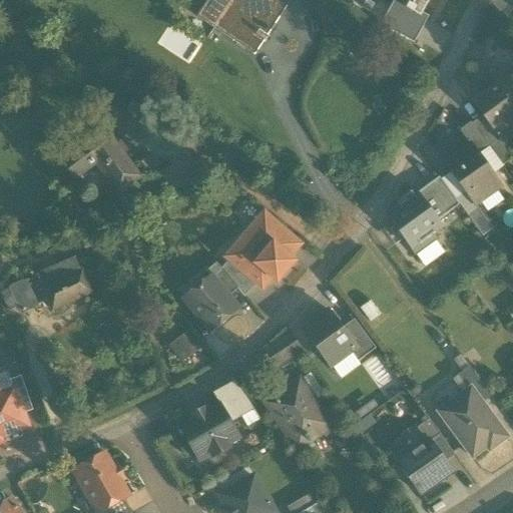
[(208,0),(196,18),(254,56),(264,42),(255,36),(252,34),(255,29),(259,31),(267,37),(287,7),(275,0),(208,0)]
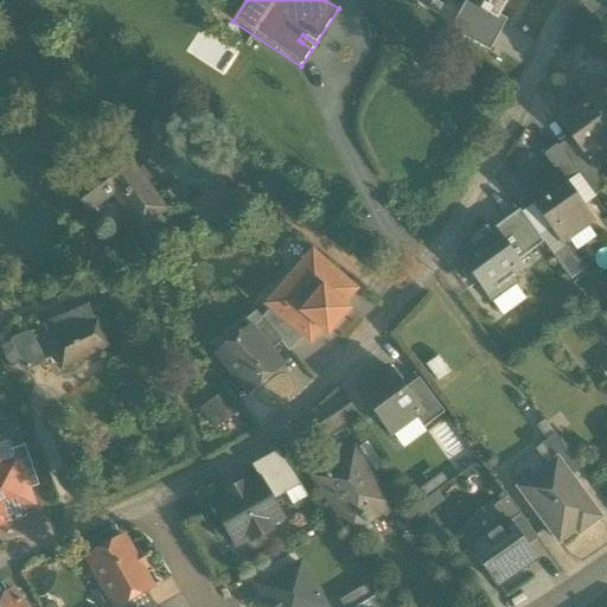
[(459,0),(465,4),(479,12),(497,21),(499,17),(508,0),(459,0)]
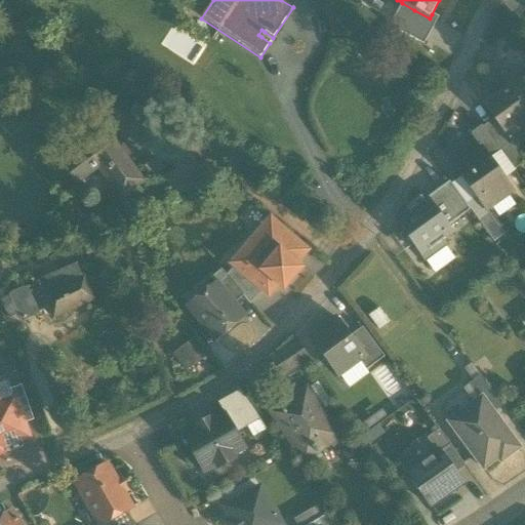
[(402,3),(390,27),(401,34),(414,10),(402,3)]
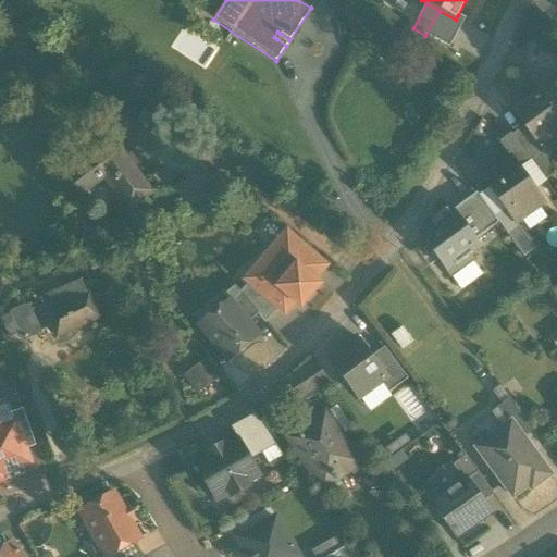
[(440,11),(425,36),(448,48),(466,19),(458,15),(456,20),(440,11)]
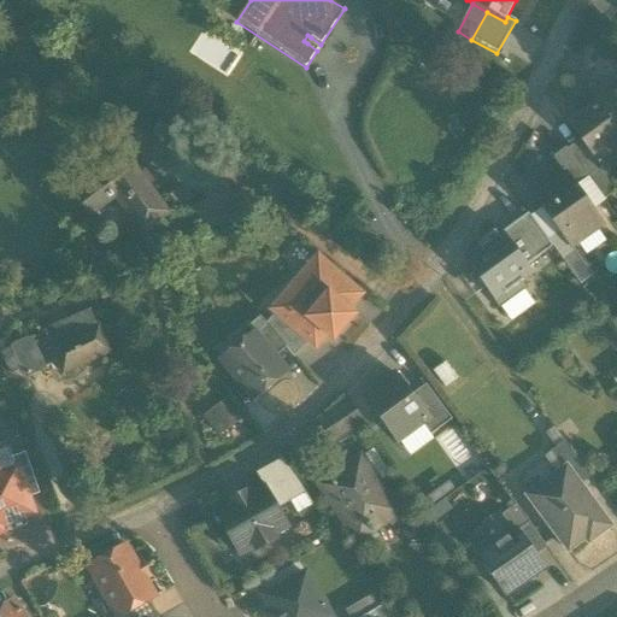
[(36,37),(41,42),(51,35),(46,30),(36,37)]
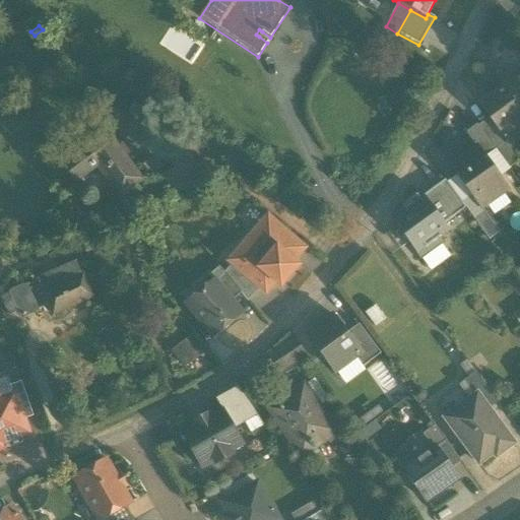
[(490,119),(501,134),(502,133),(501,131),(512,123),(514,125),(516,123),(519,119),(519,87),(514,80),(479,106),(490,119)]
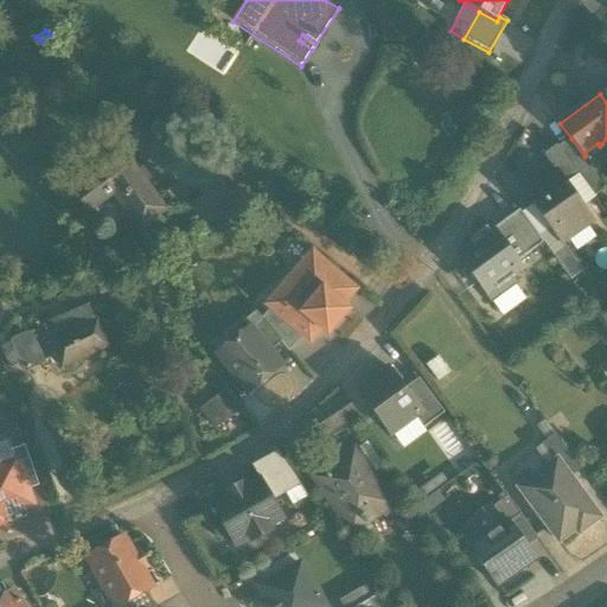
[(107,131),(121,148),(132,140),(119,122),(107,131)]
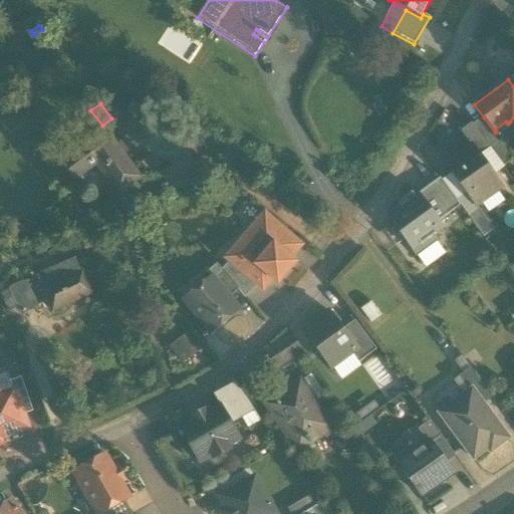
[(495,133),(484,117),(472,125),(488,147),(489,149),(501,139),(496,132),(495,133)]
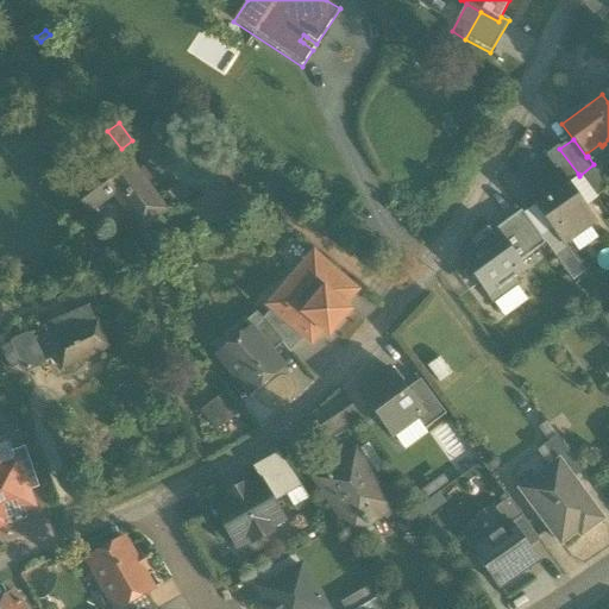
[(586,154),(588,156),(602,146),(600,144),(586,154)]
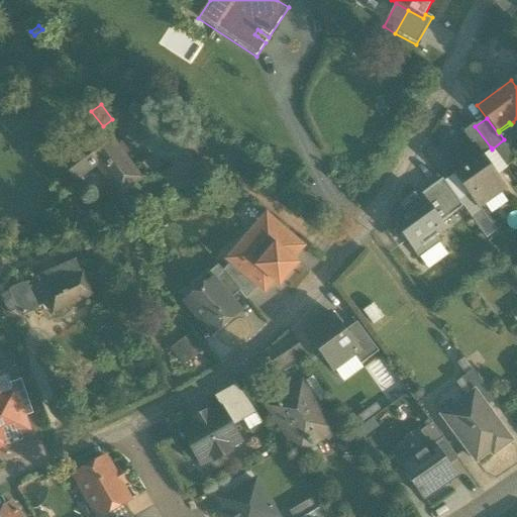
[(510,146),(516,140),(516,127),(513,122),(511,124),(499,132),(504,139),(510,146)]
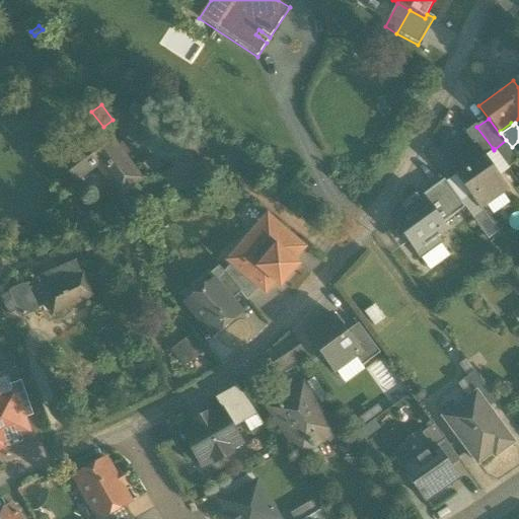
[(493,148),(476,127),(466,134),(466,135),(475,148),(476,147),(483,156),(493,148)]
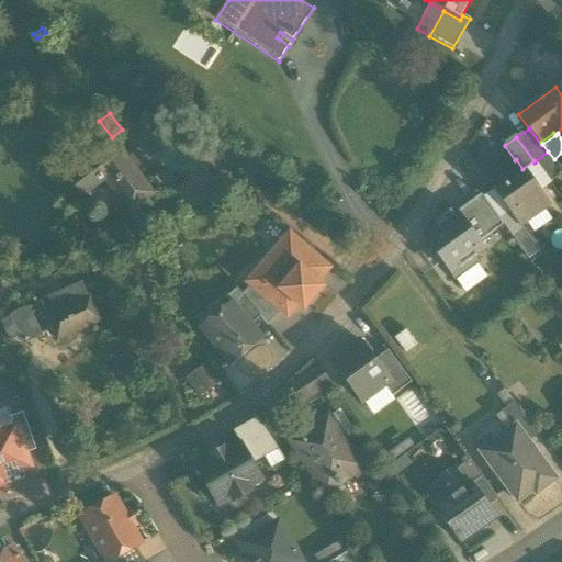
[(114,148),(80,173),(93,191),(94,190),(105,182),(130,214),(153,197),(145,187),(144,187),(114,148)]
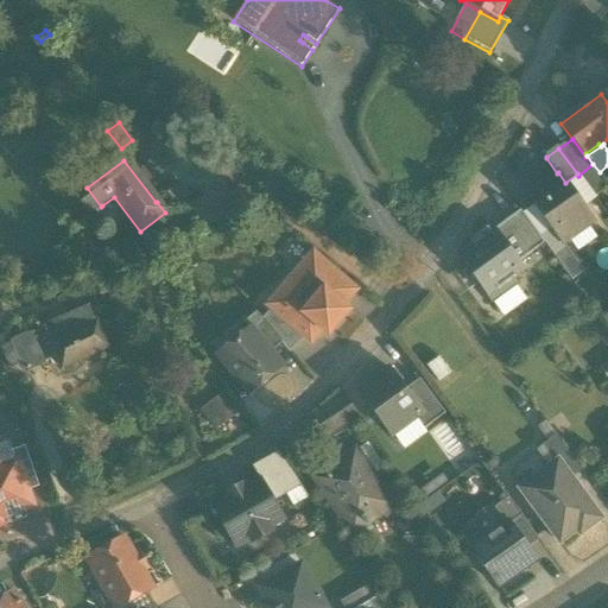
[(593,164),(578,176),(595,198),(607,188),(607,184),(600,172),(593,164)]
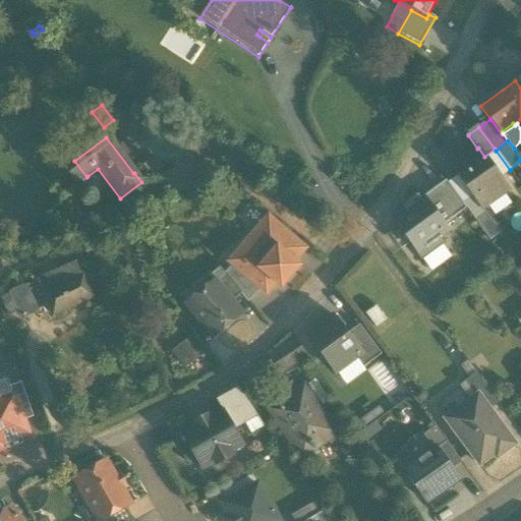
[(509,191),(500,177),(484,157),(478,148),(477,149),(451,167),(458,177),(471,195),(482,211),(482,210),(487,207),(504,194),(509,191)]
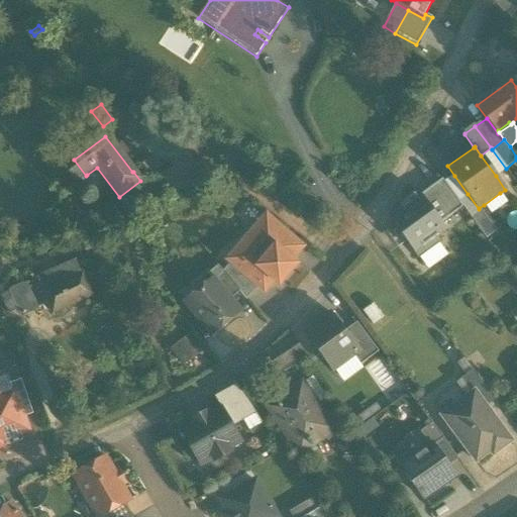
[(491,147),(481,156),(496,176),(506,169),(492,149),(491,147)]
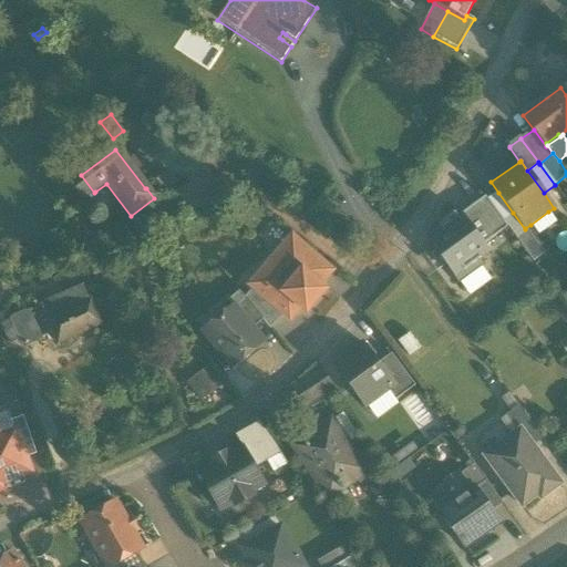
[(204,171),(175,193),(197,223),(227,200),(204,171)]
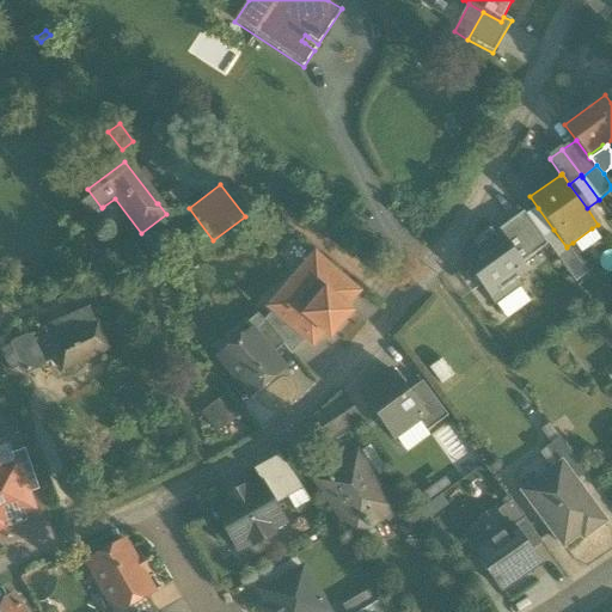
[(104,208),(103,207),(102,208),(87,189),(75,197),(91,218),(104,208)]
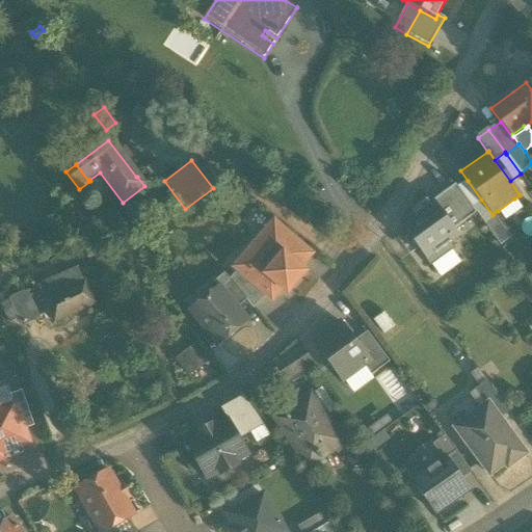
[(468,181),(457,188),(471,206),(481,200),(468,181)]
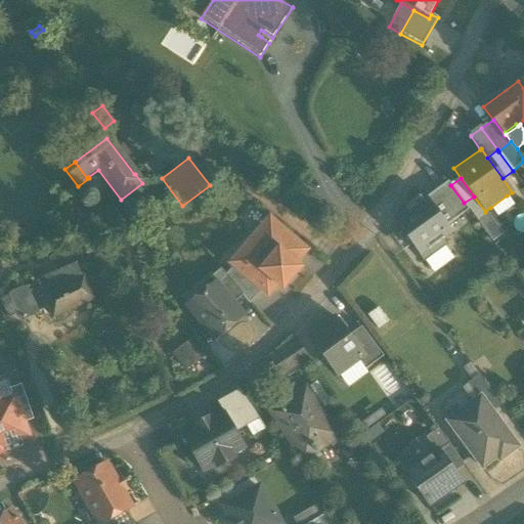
[(448,182),(433,193),(454,221),(469,211),(464,203),(450,185),(448,182)]
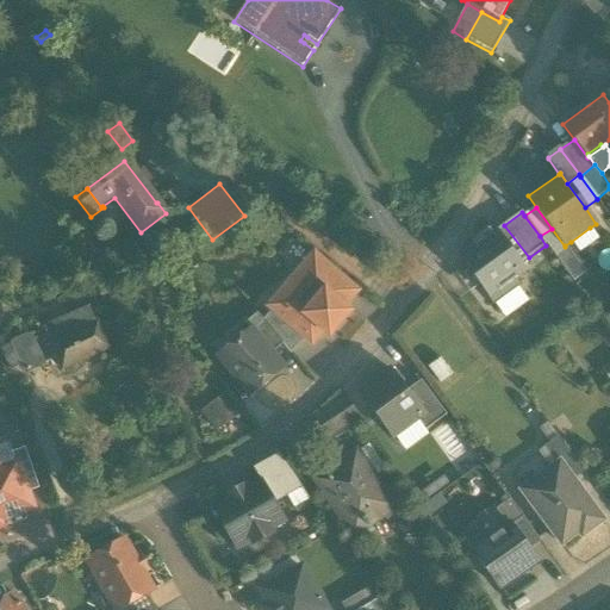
[(481,242),(460,257),(493,303),(517,286),(514,281),(526,272),(520,263),(529,257),(504,225),(492,234),(489,230),(478,237),(481,242)]
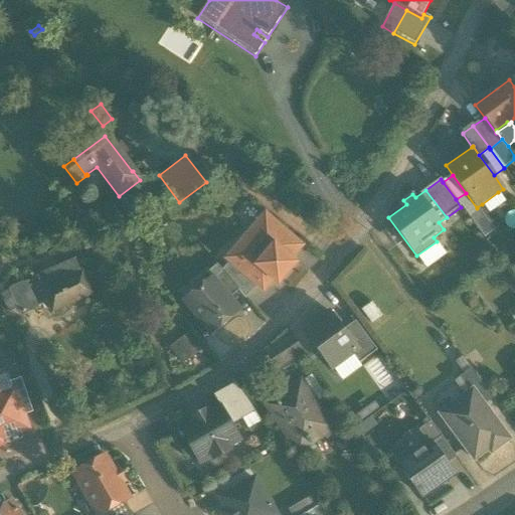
[(498,192),(482,204),(489,214),(506,202),(498,192)]
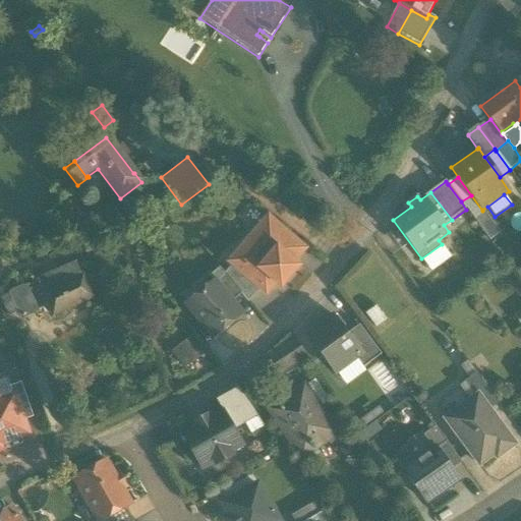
[(482,211),(471,195),(461,201),(466,210),(476,223),(486,215),(482,210),(482,211)]
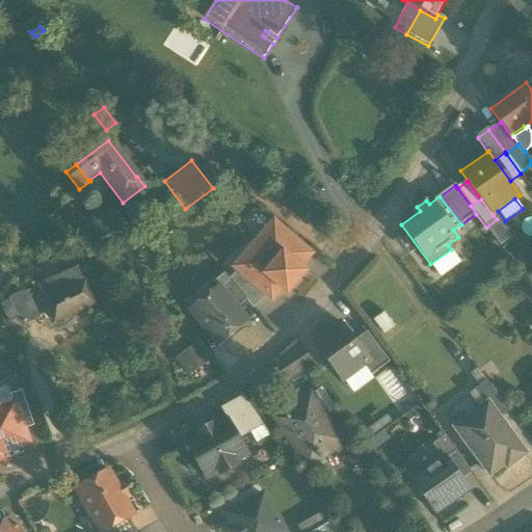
[(497,219),(486,228),(500,246),(510,238),(497,219)]
